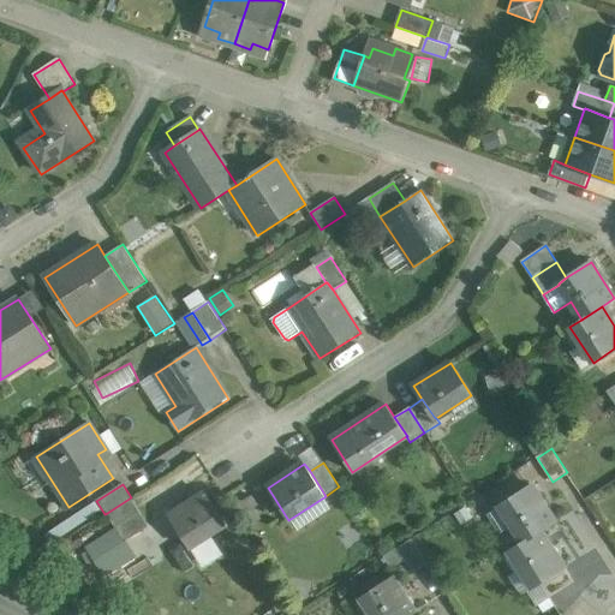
[(533,485),(501,507),(488,515),(500,533),(513,526),(524,543),(542,531),(556,523),(533,485)]
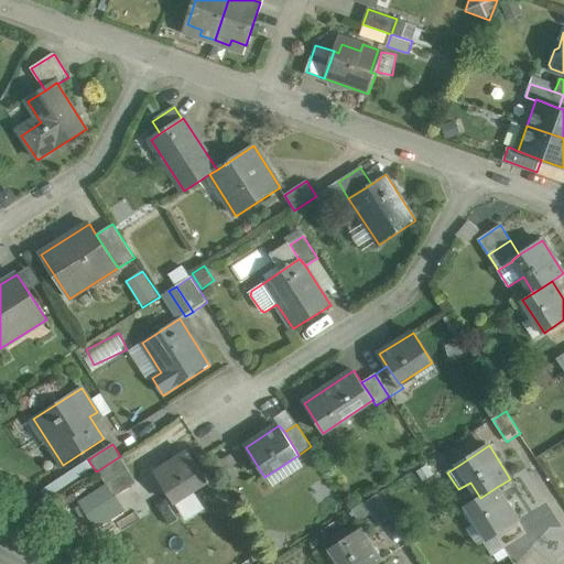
[(188,452),(154,474),(174,503),(207,481),(188,452)]
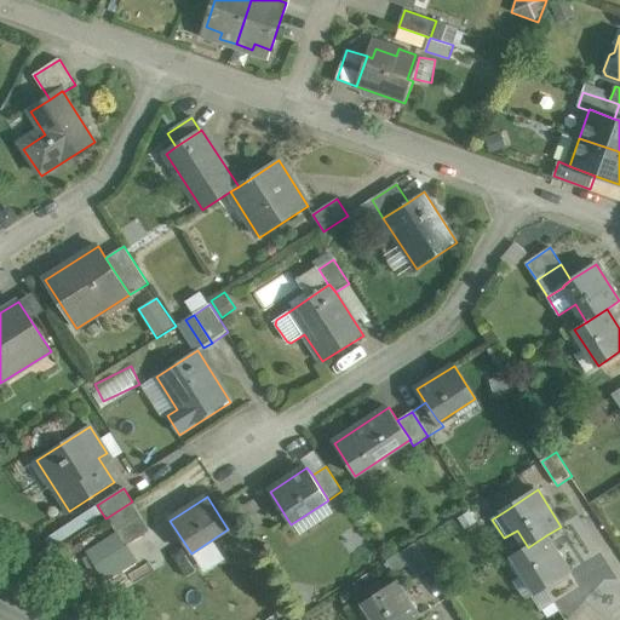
[(132,501),(108,517),(116,532),(142,516),(132,501)]
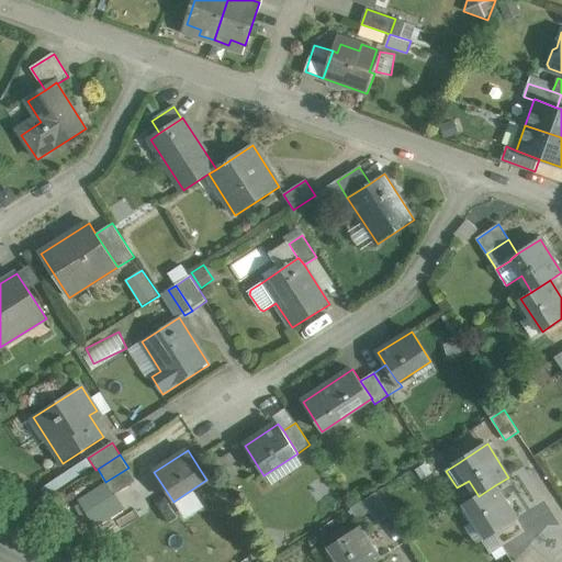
[(128,468),(105,482),(114,495),(136,481),(128,468)]
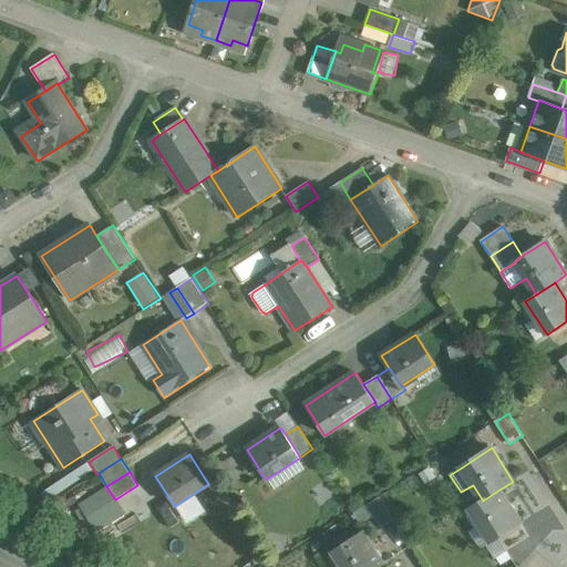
[(500,490),(483,501),(470,508),(492,543),(498,538),(522,524),(500,490)]
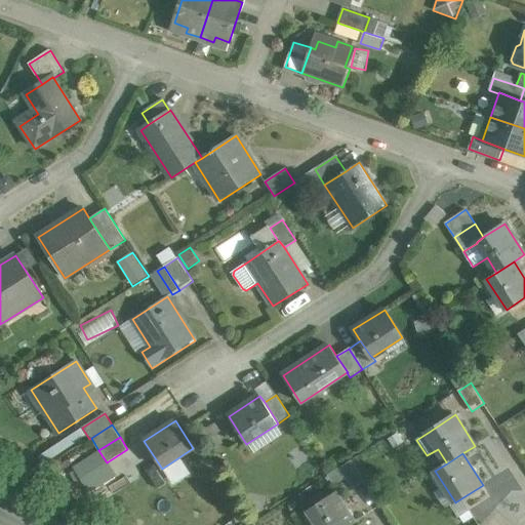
[(352,460),(339,468),(353,489),(365,481),(352,460)]
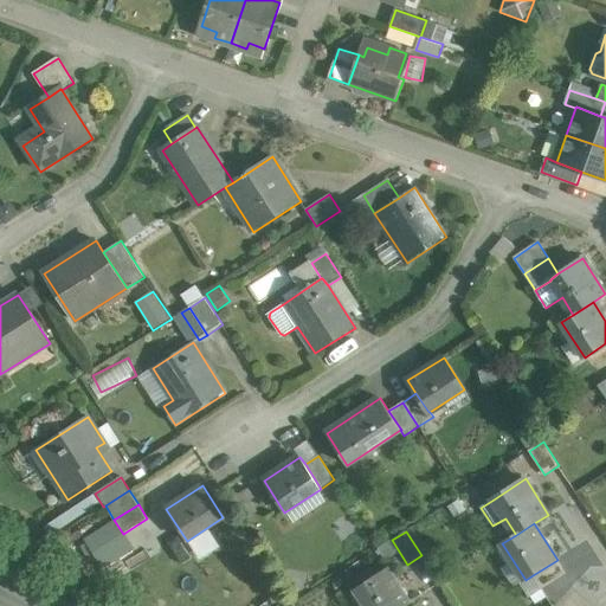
[(558,560),(533,575),(542,588),(566,574),(558,560)]
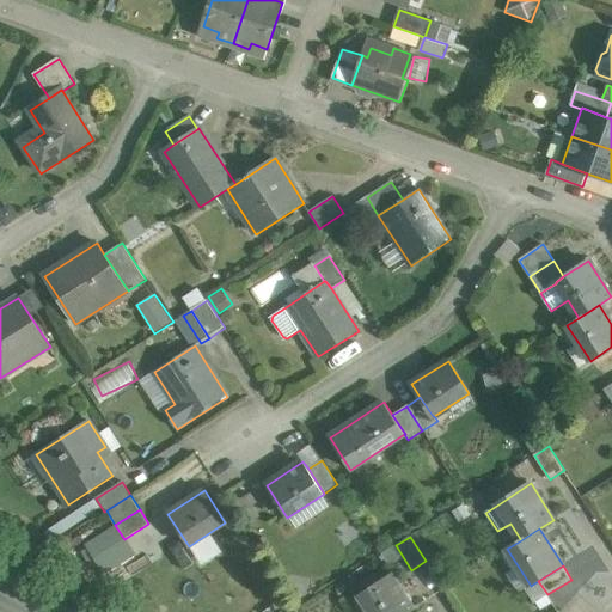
[(410,611),(415,610),(391,574),(359,594),(369,611),(410,611)]
